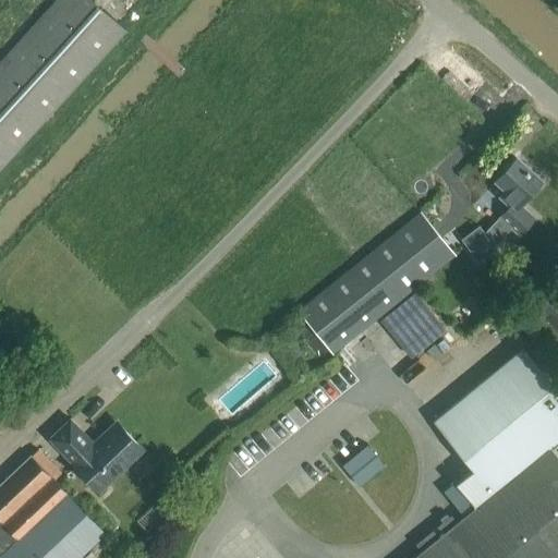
[(0,170),(125,32),(89,0),(58,0),(0,63),(0,170)]
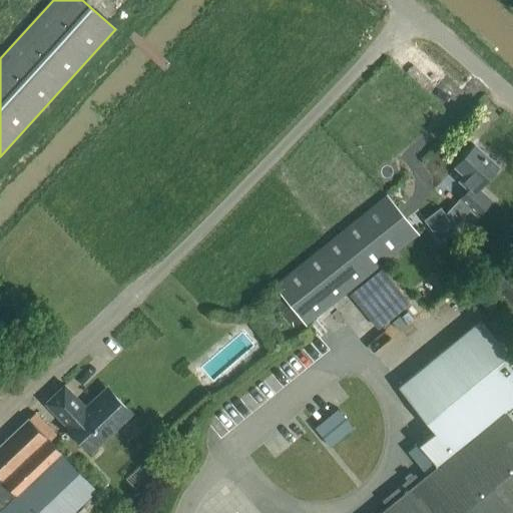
[(476,215),(489,201),(477,190),(497,168),(473,146),(455,166),(465,174),(459,181),(468,189),(445,213),(440,207),(423,220),(439,241),(456,229),(454,226),(469,209),(476,215)]
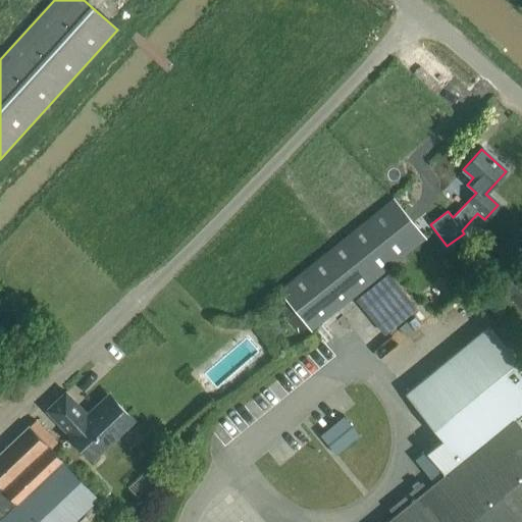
[(311,330),(424,240),(393,201),(279,293),(311,330)]
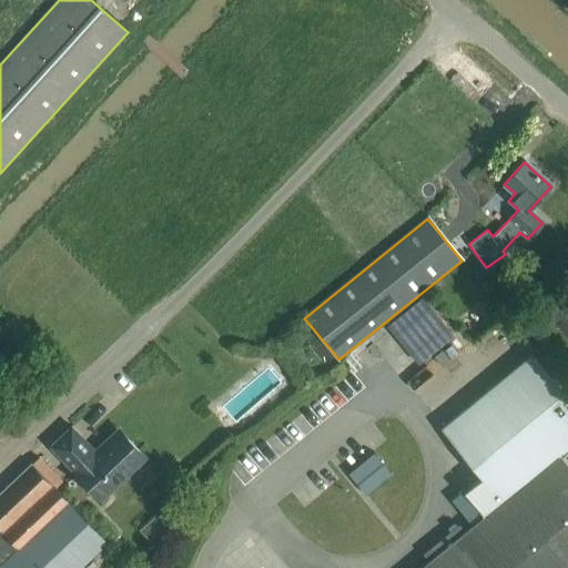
[(567,297),(565,295),(545,315),(567,338),(567,297)]
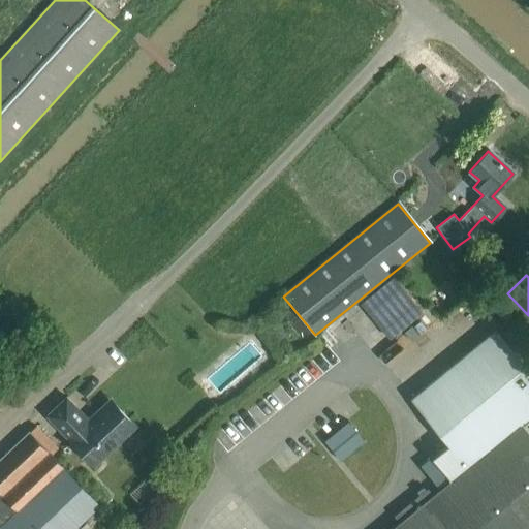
[(528,528),(528,372),(496,332),(412,400),(448,444),(432,458),(452,481),(432,497),(427,491),(394,518),(399,524),(393,528),(528,528)]
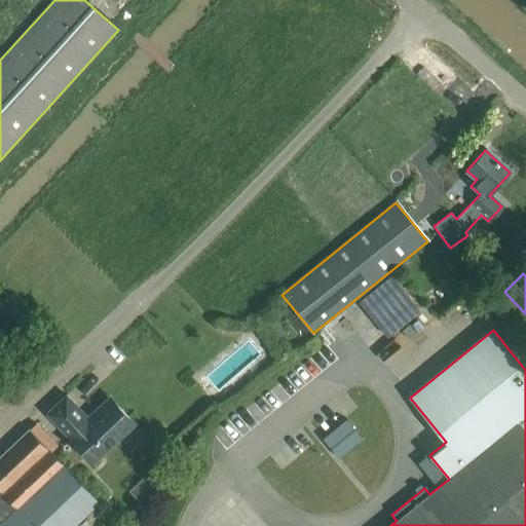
[(86,417),(66,397),(46,415),(91,461),(132,423),(109,401),(92,417),(89,414),(86,417)]
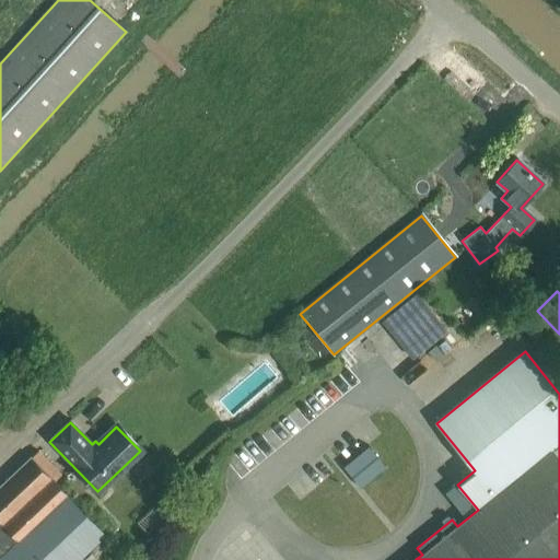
[(360,488),(385,468),(369,446),(343,467),(360,488)]
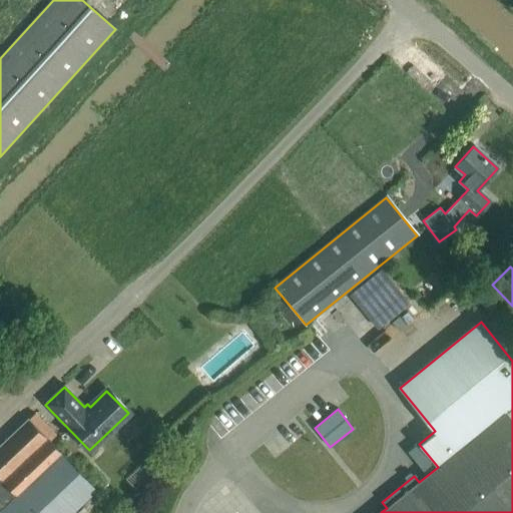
[(0,512),(72,512),(95,492),(96,492),(29,421),(0,447),(0,512)]
